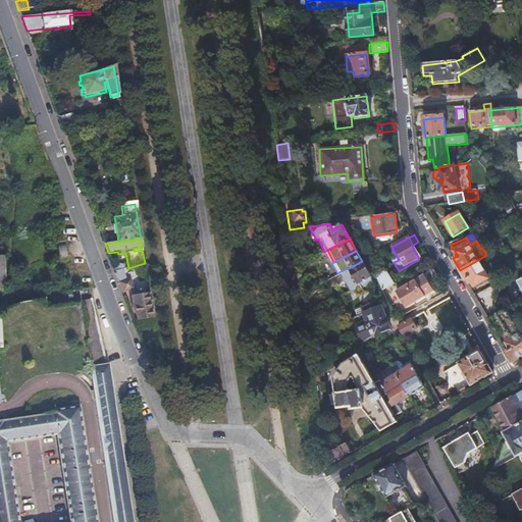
[(488,277),(478,260),(460,270),(467,283),(471,281),(474,285),(488,277)]
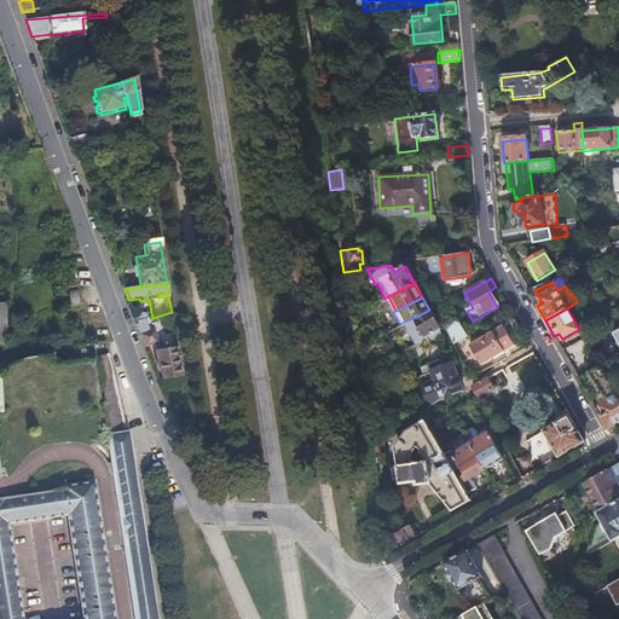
[(404,322),(417,346),(443,336),(440,330),(429,310),(416,317),(404,322)]
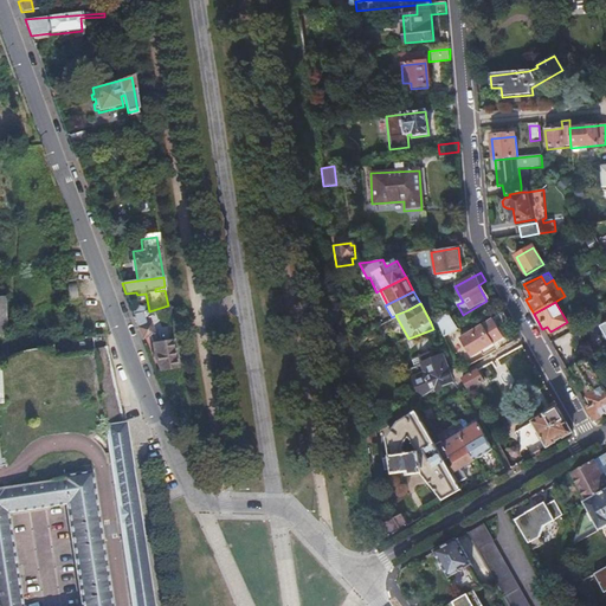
[(449,311),(436,318),(439,324),(444,335),(457,328),(449,311)]
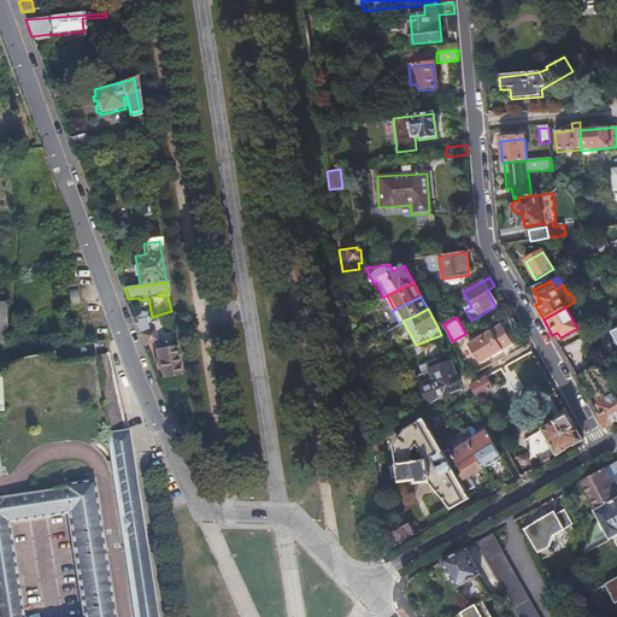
[(512,318),(512,317),(466,342),(479,363),(489,357),(503,350),(513,342),(507,331),(517,327),(512,318)]
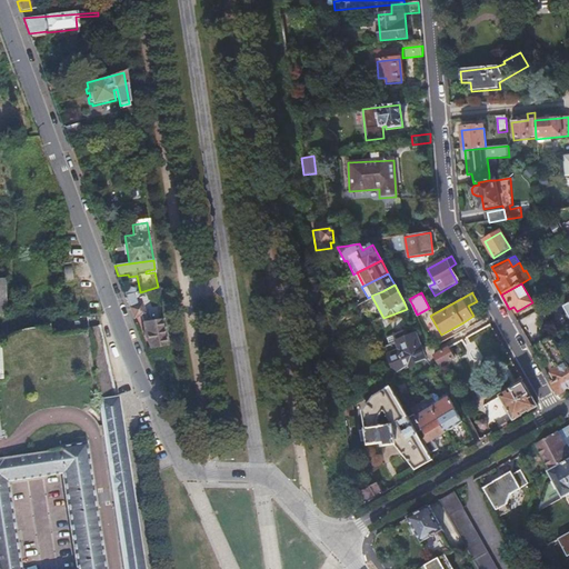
[(153,349),(167,346),(165,332),(162,319),(155,322),(150,323),(147,313),(145,315),(143,313),(145,313),(142,305),(141,306),(141,305),(136,306),(136,303),(137,303),(133,296),(133,297),(132,293),(126,296),(130,308),(133,318),(141,317),(146,330),(153,349)]
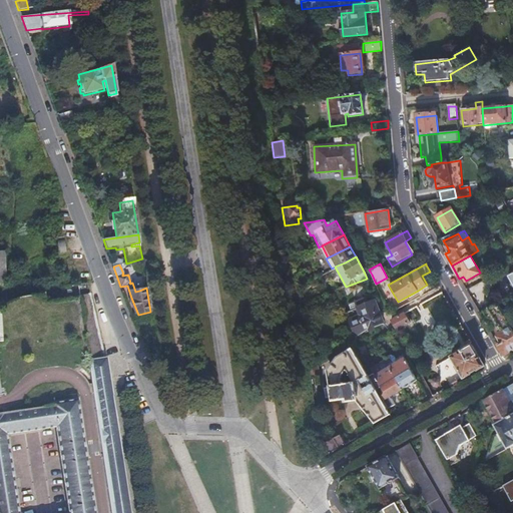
[(63,297),(79,295),(78,284),(62,287),(63,297)]
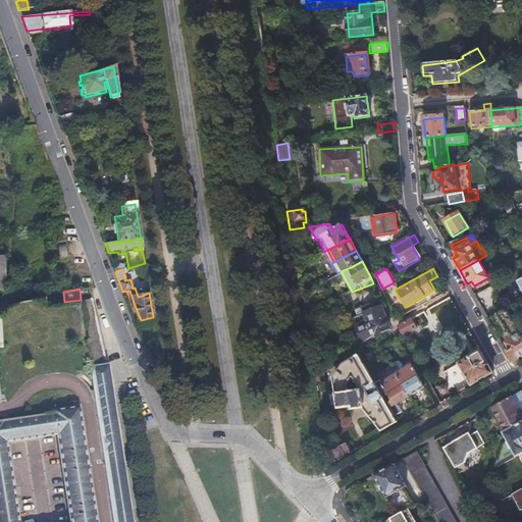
[(425,296),(414,302),(415,305),(427,298),(425,296)]
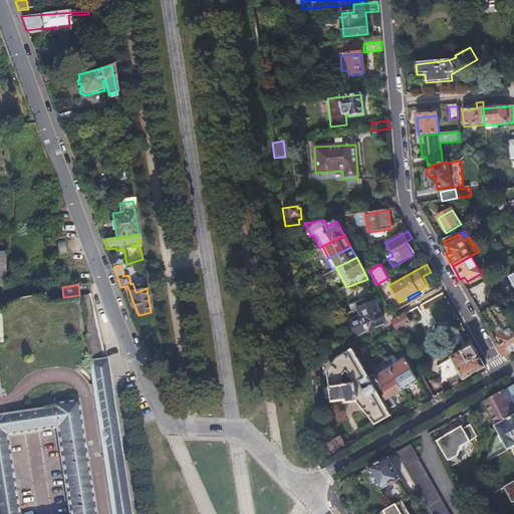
[(132,513),(124,467),(109,372),(107,358),(106,358),(90,293),(79,295),(91,375),(112,513),(132,513)]
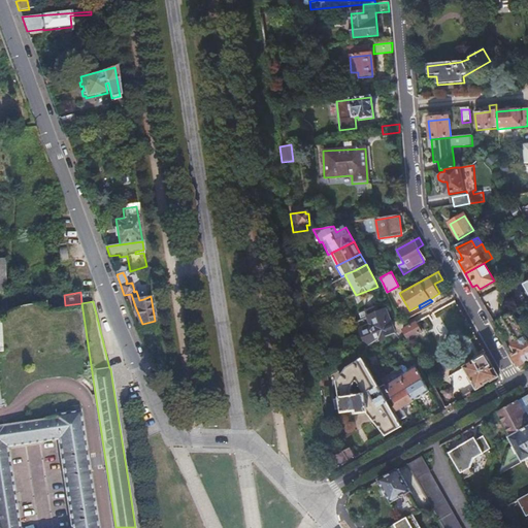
[(393,333),(386,310),(378,312),(376,306),(365,310),(366,318),(357,321),(365,347),(370,344),(371,343),(378,339),(393,333)]
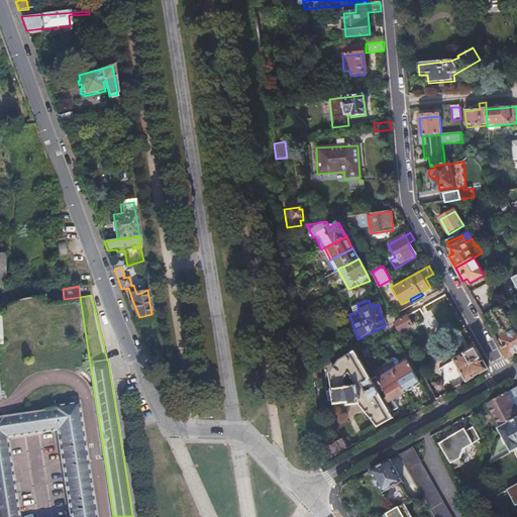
[(501,305),(483,315),(489,325),(496,320),(499,319),(507,333),(504,335),(500,337),(503,342),(500,344),(507,358),(516,352),(516,333),(506,313),(501,305)]
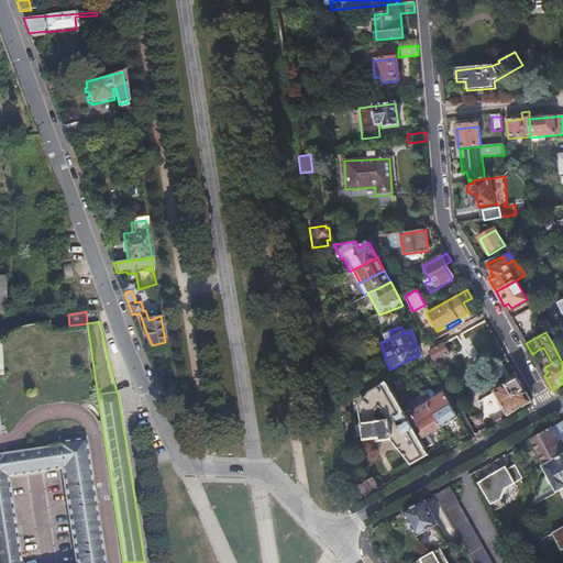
[(442,343),(428,352),(434,363),(449,354),(442,343)]
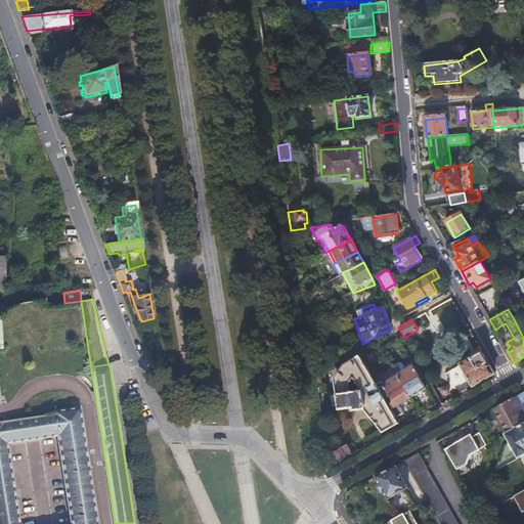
[(506,323),(503,324),(511,340),(514,338),(506,323)]
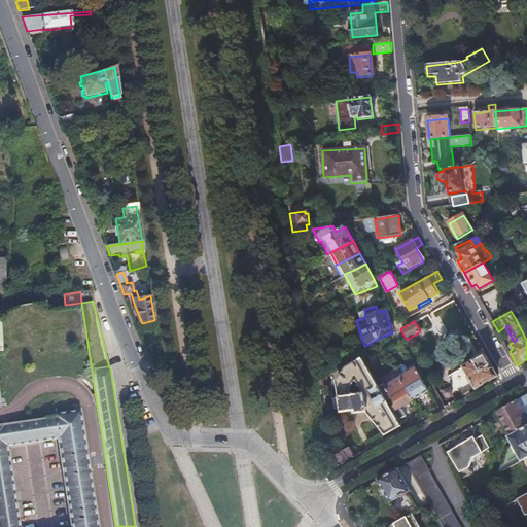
[(472,383),(476,389),(497,377),(485,354),(483,355),(482,353),(473,358),(475,360),(448,377),(457,392),(472,383)]
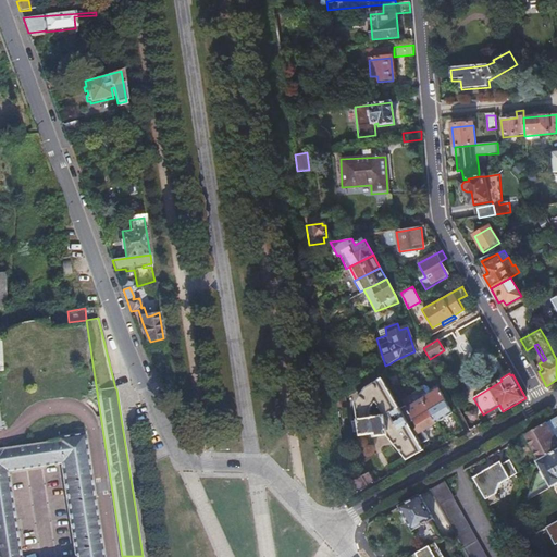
[(379,374),(371,379),(374,383),(363,391),(353,403),(357,421),(350,422),(353,433),(358,433),(359,436),(360,437),(374,434),(375,437),(386,436),(405,460),(422,450),(419,445),(407,423),(395,401),(379,374)]
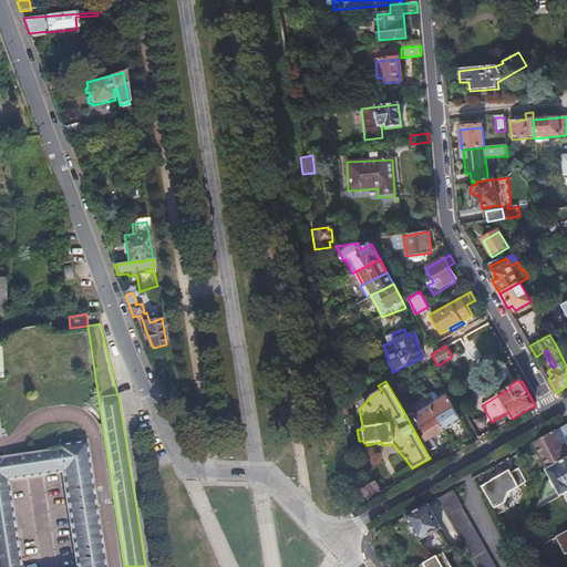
[(453,409),(446,397),(444,398),(440,390),(437,389),(434,389),(431,390),(428,392),(424,398),(430,406),(436,418),(453,409)]
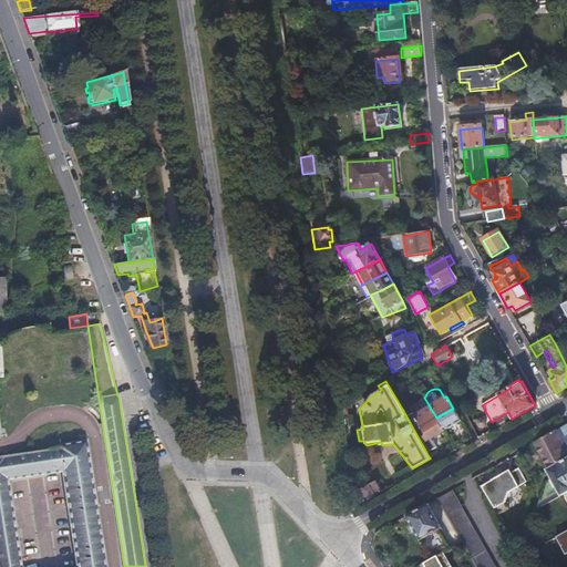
[(175,400),(173,391),(163,394),(166,402),(175,400)]
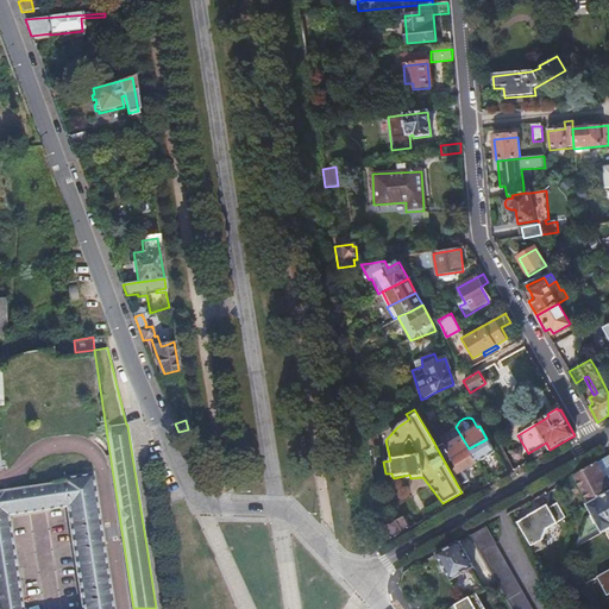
[(456,427),(456,426),(432,439),(445,463),(469,449),(462,437),(456,427)]
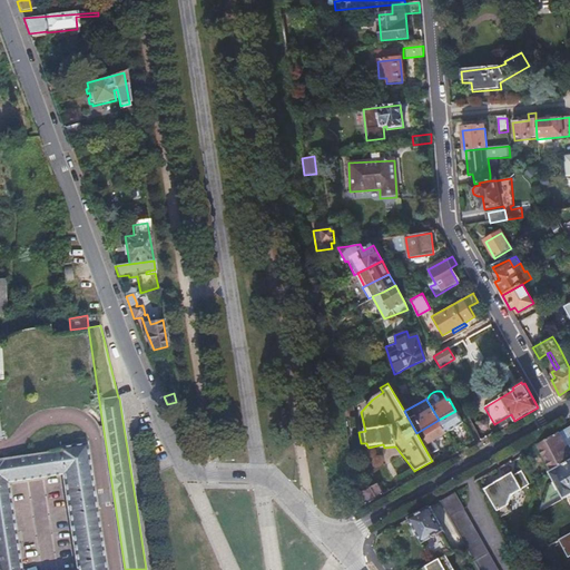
[(341,412),(343,422),(354,415),(349,408),(341,412)]
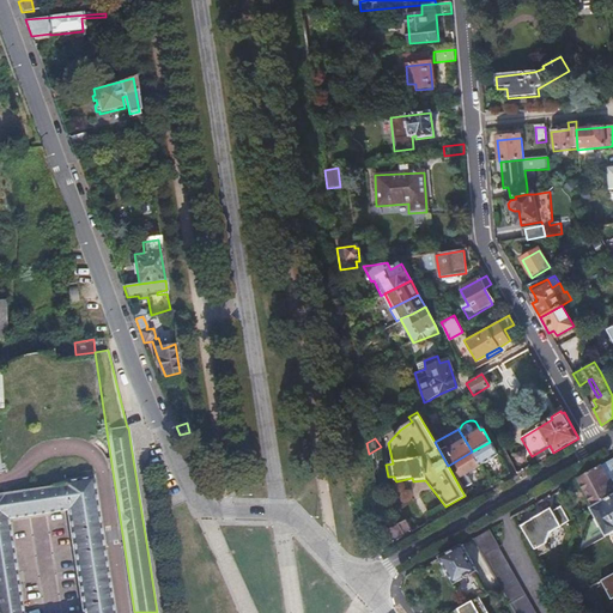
[(490,442),(472,451),(479,466),(497,455),(490,442)]
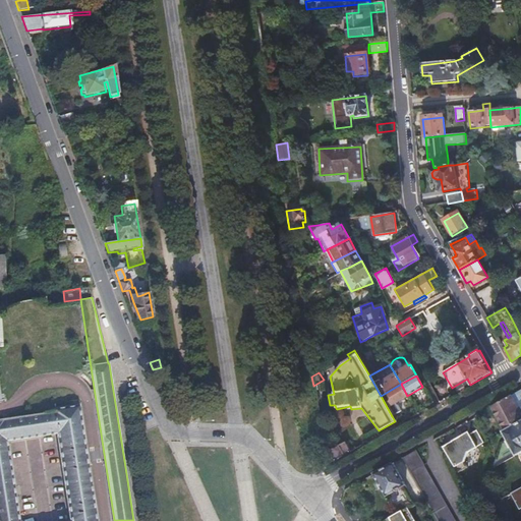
[(401,384),(381,396),(392,416),(400,412),(395,402),(407,396),(401,384)]
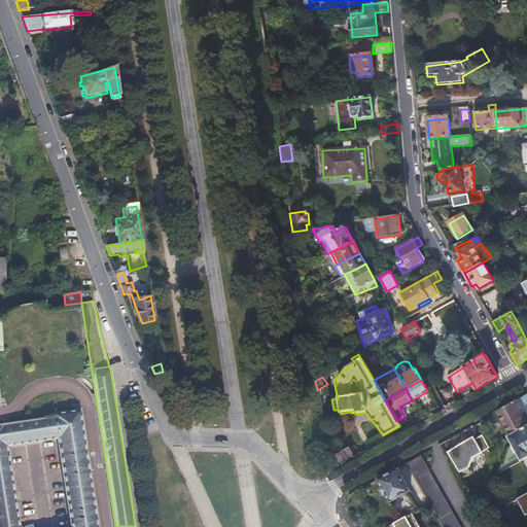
[(519,400),(498,412),(512,437),(526,428),(526,416),(526,417),(519,400)]
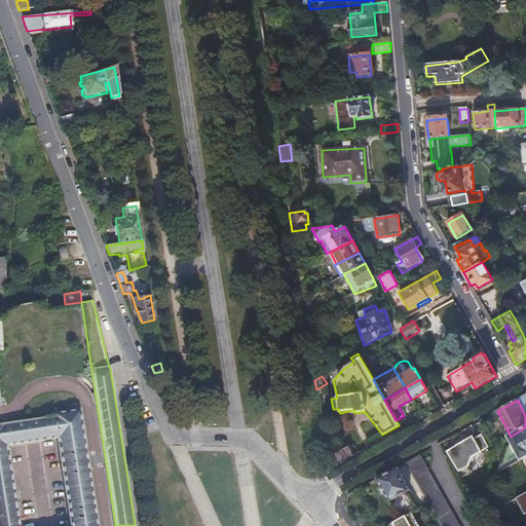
[(98,525),(84,438),(83,436),(80,413),(65,415),(65,416),(0,425),(0,525),(98,525)]
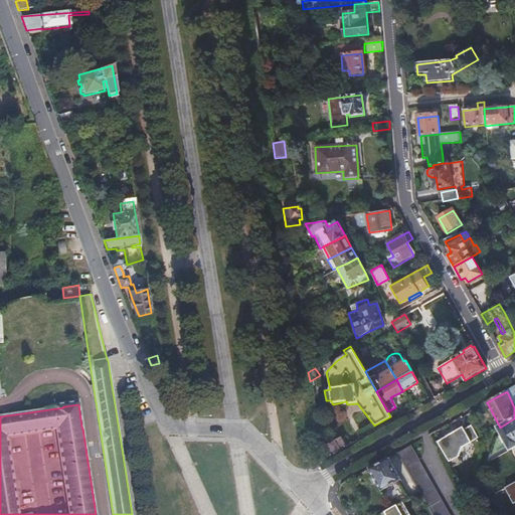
[(511,451),(512,451),(514,456),(514,418),(500,427),(499,428),(502,435),(496,438),(489,458),(508,447),(511,451)]
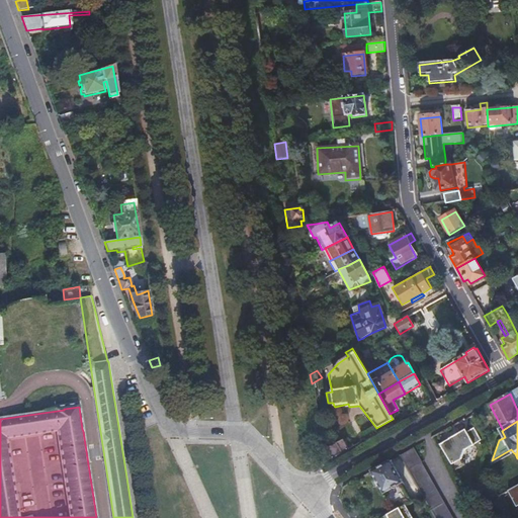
[(440,445),(455,471),(465,465),(462,460),(465,450),(476,445),(475,445),(482,441),(475,428),(467,432),(466,430),(450,439),(440,445)]
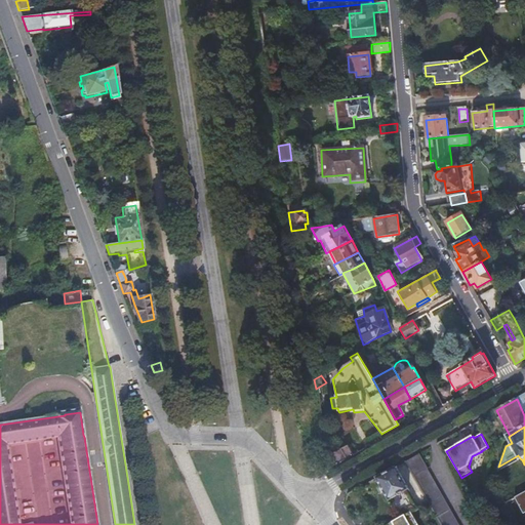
[(326,453),(328,470),(353,455),(348,445),(332,454),(330,451),(326,453)]
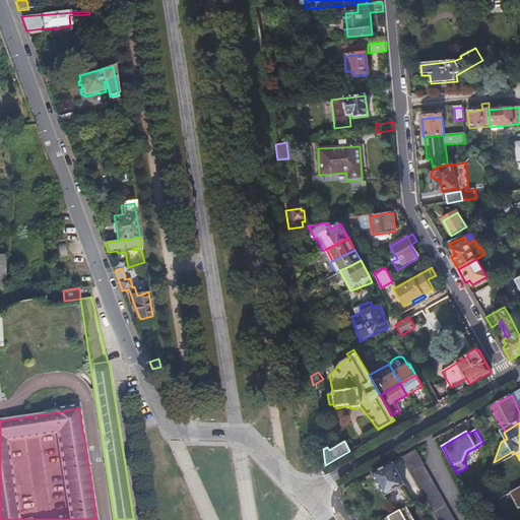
[(415,450),(402,458),(433,514),(436,519),(456,519),(448,507),(415,450)]
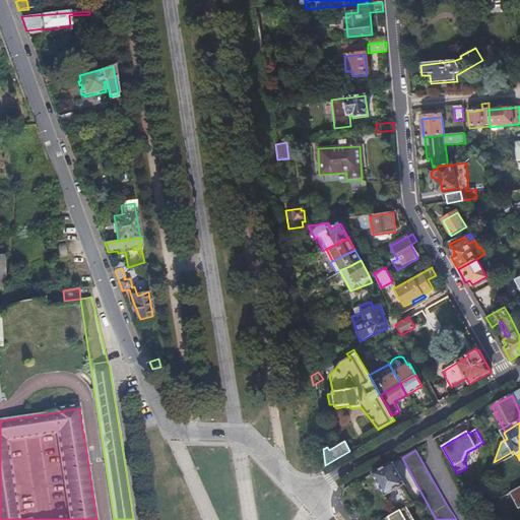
[(492,468),(516,455),(513,451),(494,462),(492,468)]
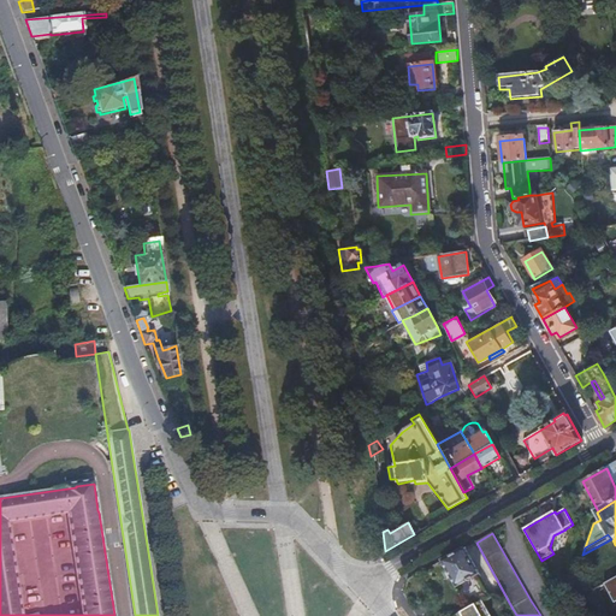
[(463,550),(442,562),(457,588),(465,584),(468,592),(483,584),(463,550)]
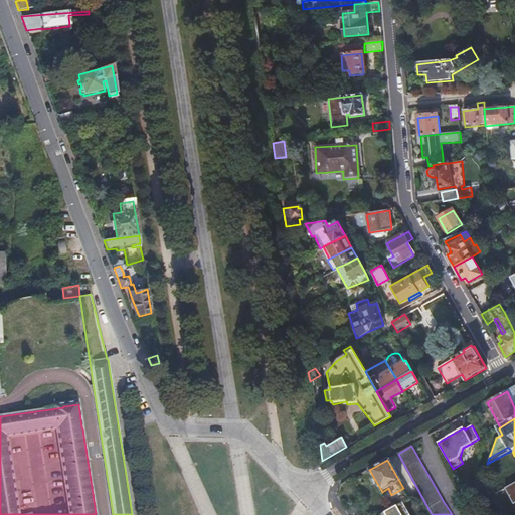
[(514,483),(504,489),(512,503),(514,501),(514,483)]
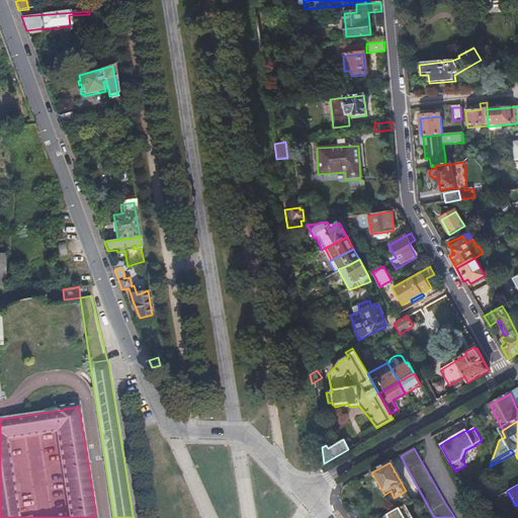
[(411,517),(405,507),(384,517),(411,517)]
